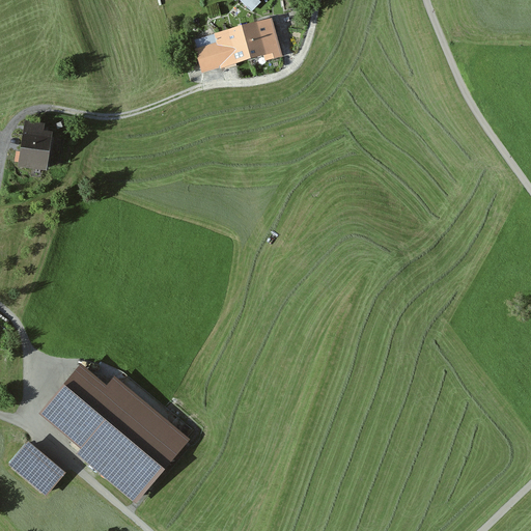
[(240,0),(239,2),(252,14),(261,3),(257,0),(240,0)]
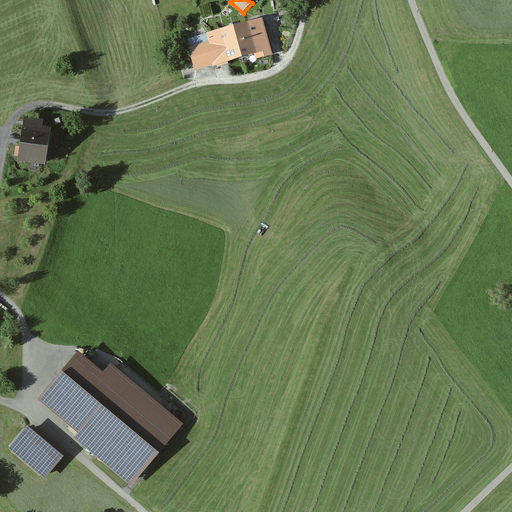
[(261,19),(227,27),(235,59),(252,55),(253,60),(271,56),(261,19)]
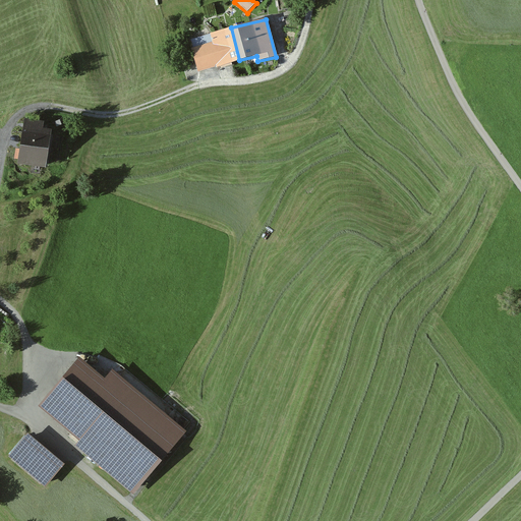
[(239,60),(231,27),(210,33),(212,40),(188,46),(195,70),(204,68),(205,74),(223,70),(221,64),(239,60)]
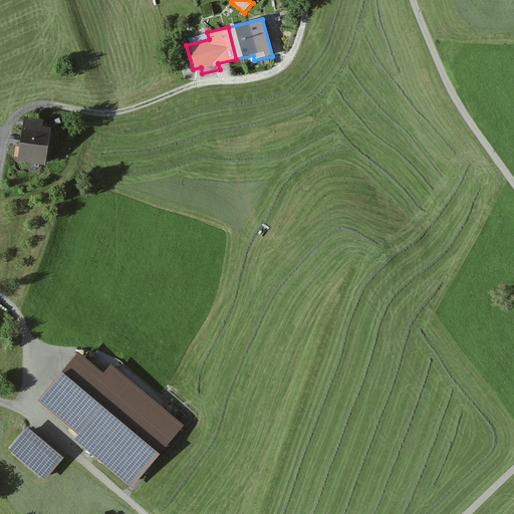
[(44,118),(26,114),(16,159),(42,164),(50,130),(42,127),(44,118)]
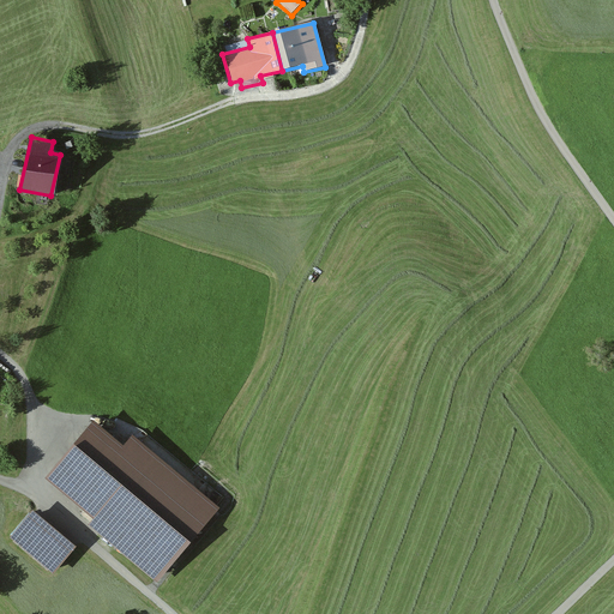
[(157,578),(220,506),(137,435),(122,445),(92,421),(49,476),(91,509),(88,518),(157,578)]
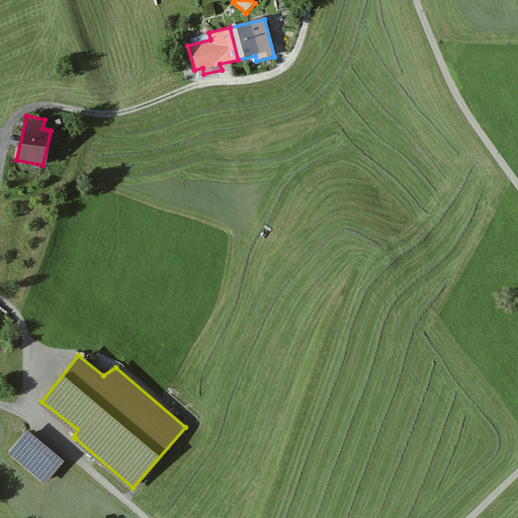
[(28,431),(7,455),(45,488),(66,462),(28,431)]
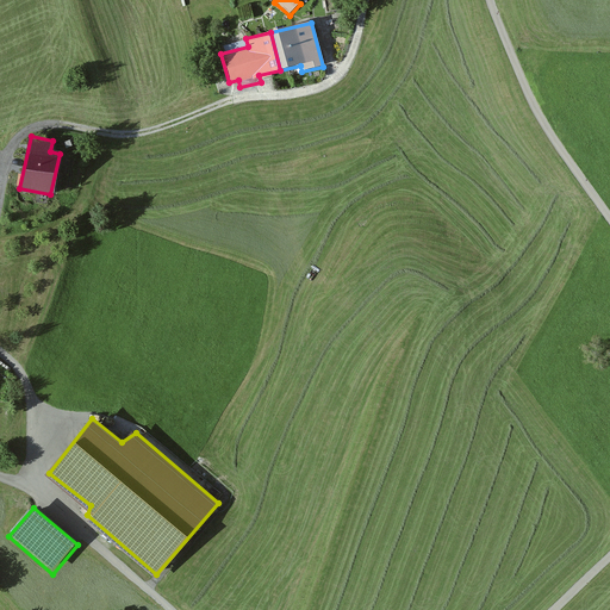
All buildings are outlined.
